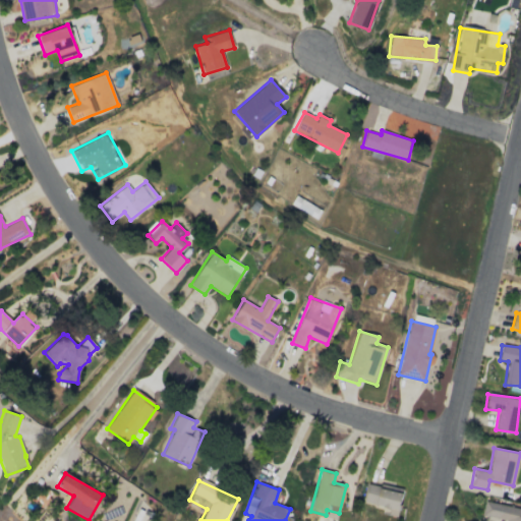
[(363,503),(398,510),(402,489),(367,482),(363,503)]
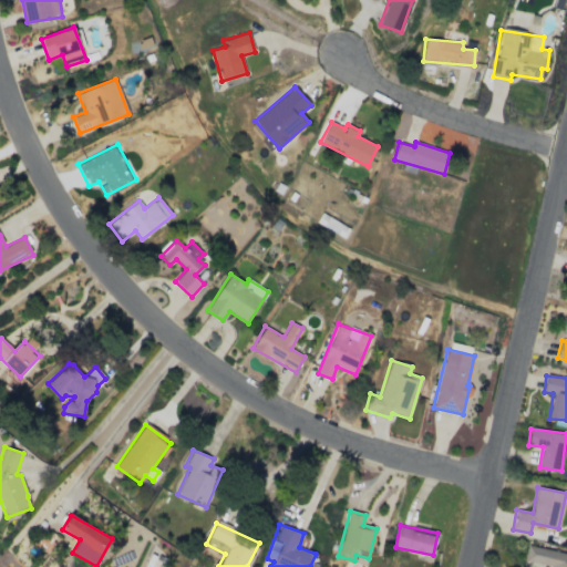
[(566,566),(566,554),(527,544),(523,564),(538,566),(566,566)]
